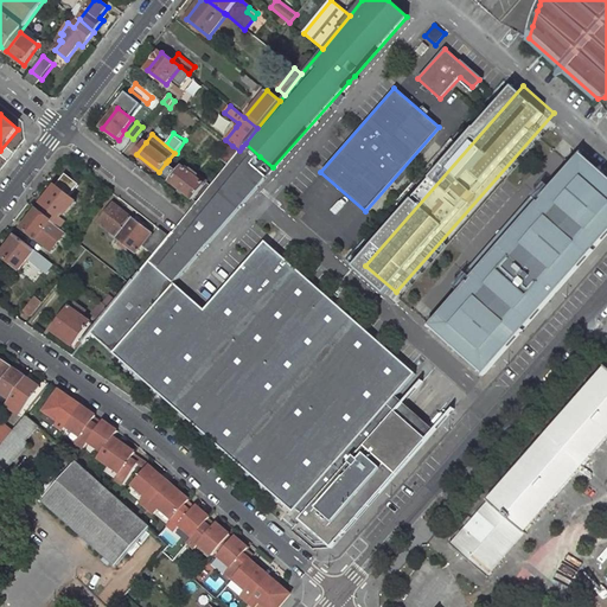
[(260,157),(246,144),(242,147),(240,151),(237,152),(254,166),(256,163),(255,161),(260,157)]
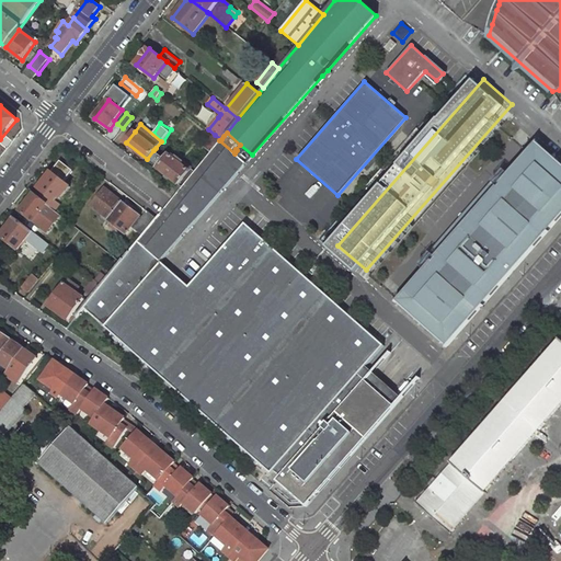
[(215,135),(205,145),(213,150),(219,140),(221,139),(215,135)]
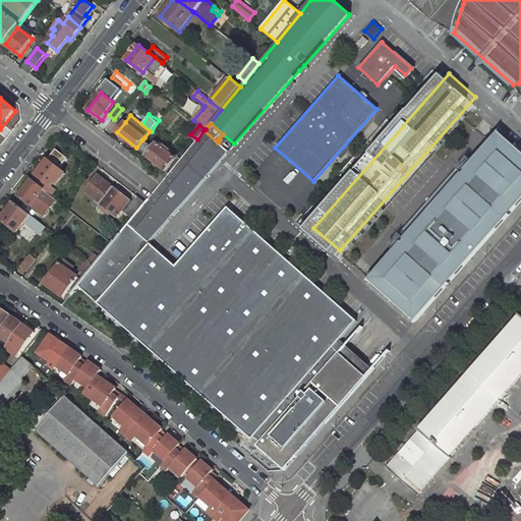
[(165,179),(146,203),(128,224),(150,242),(227,151),(218,142),(204,130),(197,139),(179,161),(165,179)]
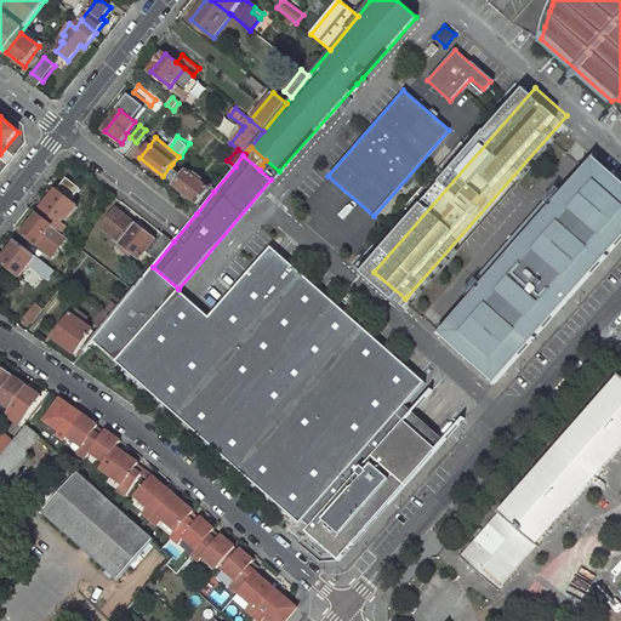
[(442,335),(496,383),(620,240),(620,181),(596,159),(560,200),(477,294),(442,335)]
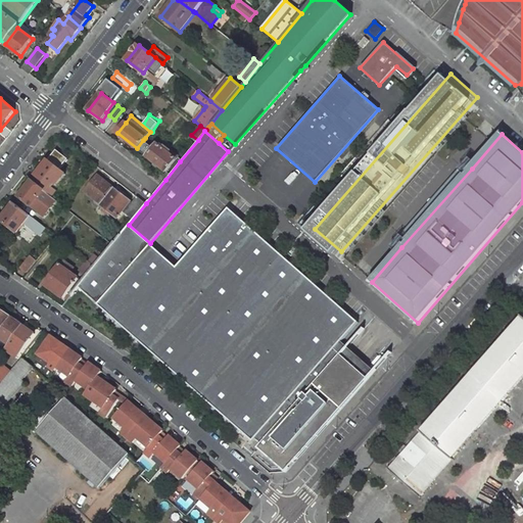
[(137,148),(164,170),(159,176),(165,180),(180,161),(157,144),(154,148),(143,140),(137,148)]
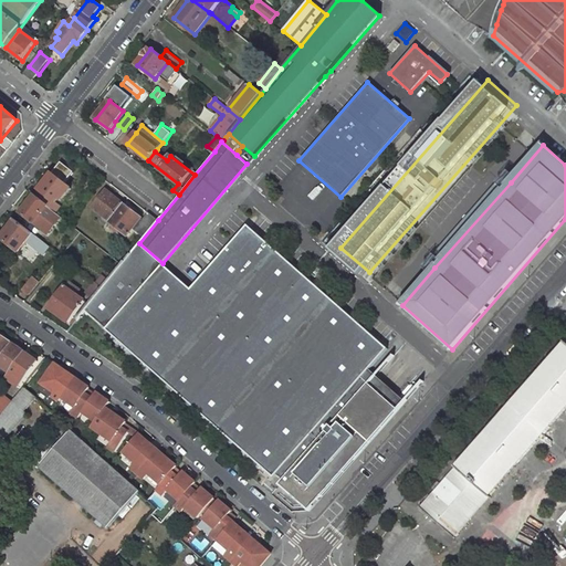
[(71,188),(52,174),(34,196),(53,211),(71,188)]
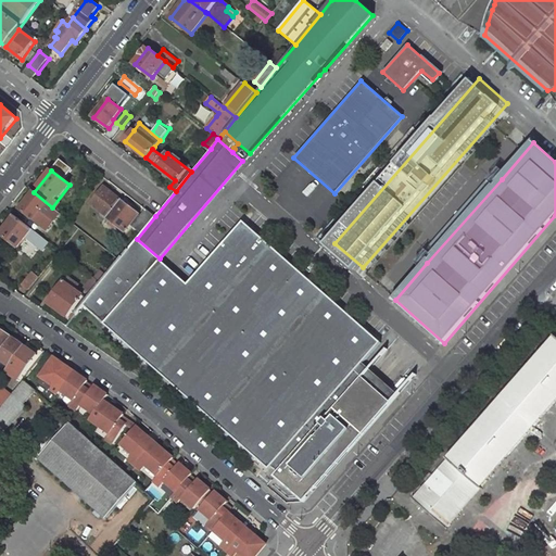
[(105,216),(136,240),(137,239),(155,216),(146,209),(140,215),(119,200),(102,186),(89,202),(105,215),(105,216)]
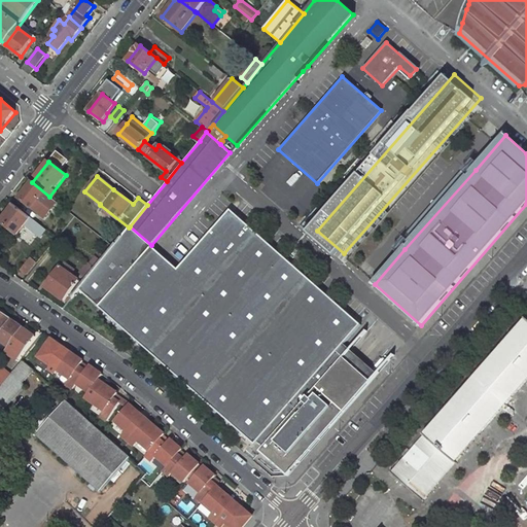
[(49,197),(32,182),(20,199),(31,208),(34,204),(40,209),(49,197)]
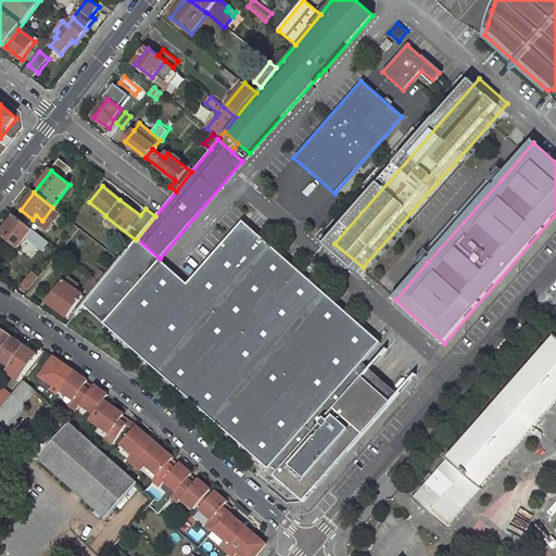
[(15,216),(1,235),(17,248),(22,251),(26,247),(22,243),(33,229),(15,216)]
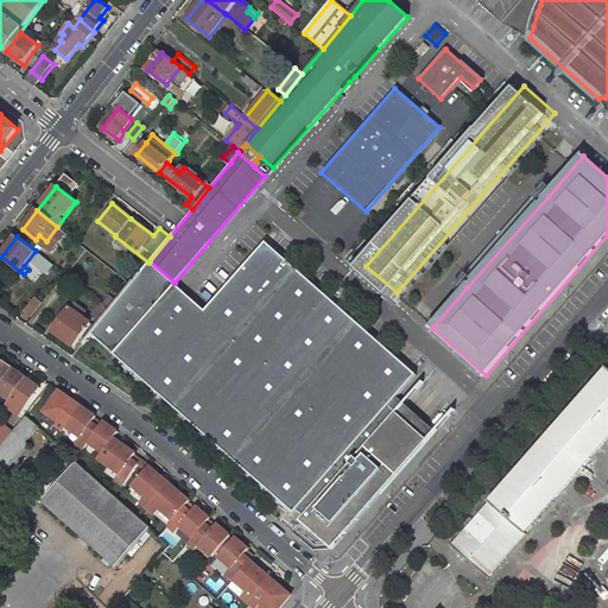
[(415,373),(265,240),(204,309),(175,284),(175,283),(150,261),(149,263),(131,284),(111,310),(101,322),(96,327),(90,334),(299,518),(302,515),(323,534),(335,521),(344,530),(425,438),(393,409),(381,423),(374,417),(393,394),(394,396),(415,373)]
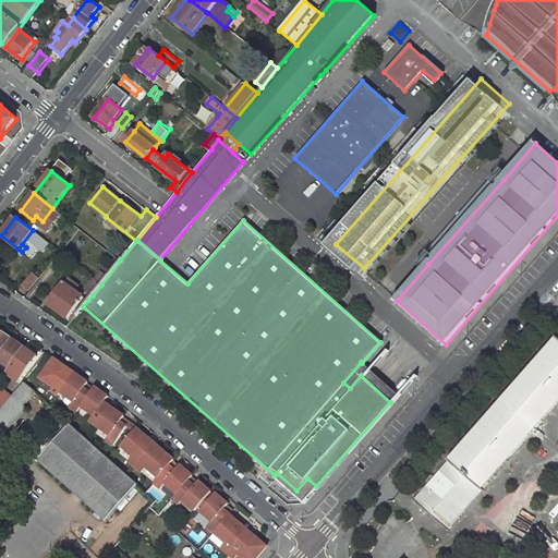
[(53,238),(37,225),(33,230),(49,243),(53,238)]
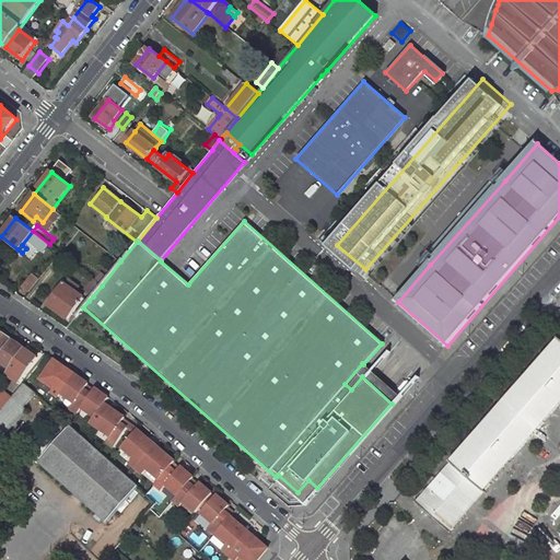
[(68,258),(61,254),(53,265),(58,270),(68,258)]
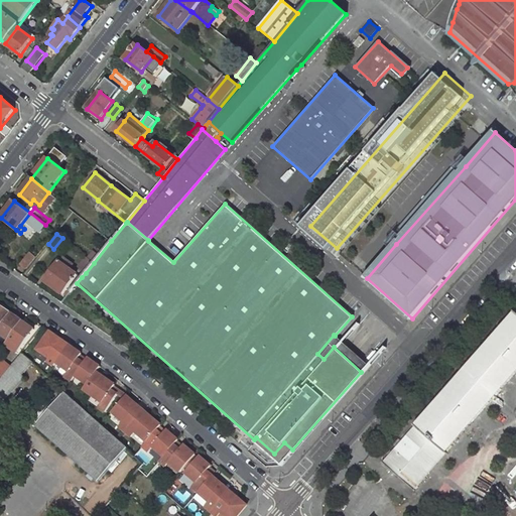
[(37,258),(29,251),(20,263),(27,269),(37,258)]
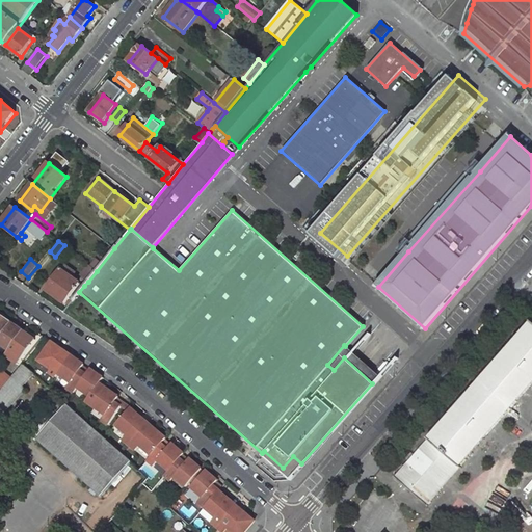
[(62,270),(47,291),(63,302),(79,282),(84,286),(88,282),(83,277),(67,265),(62,270)]
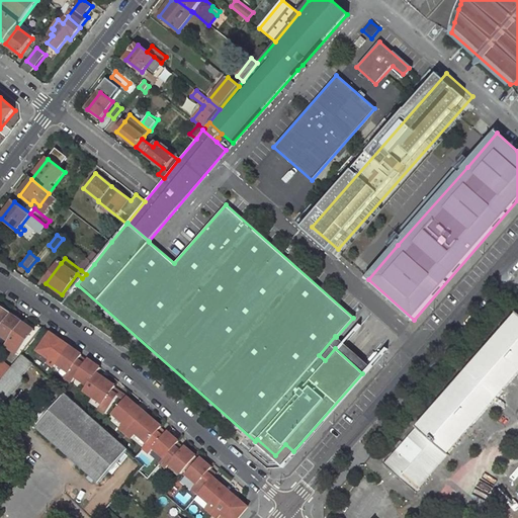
[(89,260),(81,270),(86,274),(94,264),(89,260)]
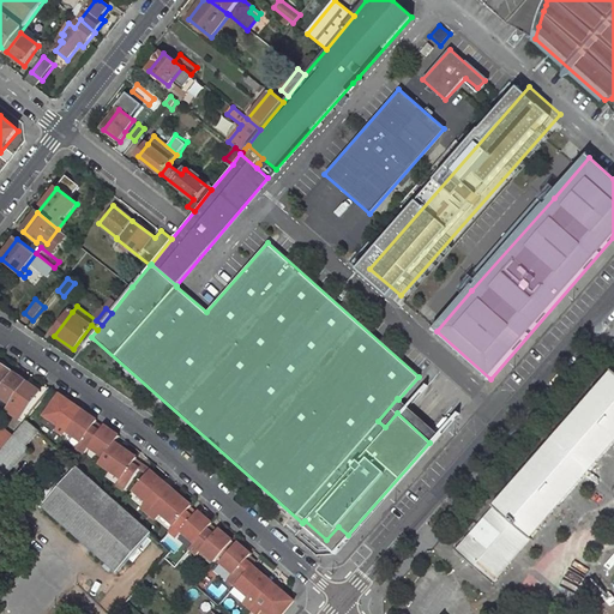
[(0,390),(13,373),(0,363),(0,390)]
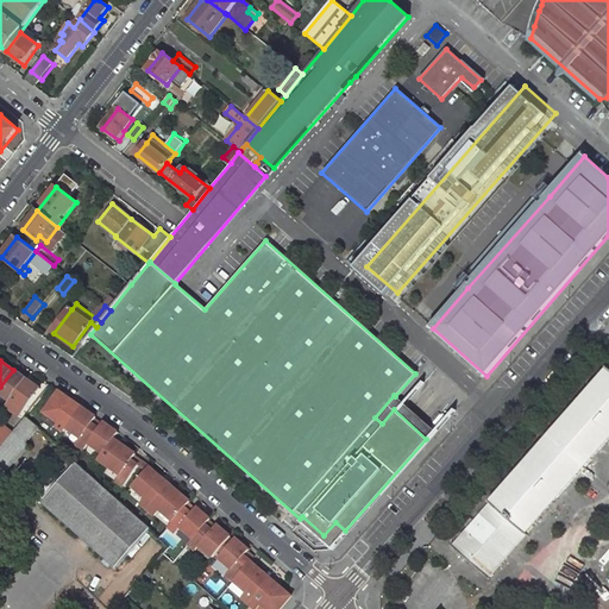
[(608,369),(454,545),(494,579),(608,449),(608,369)]
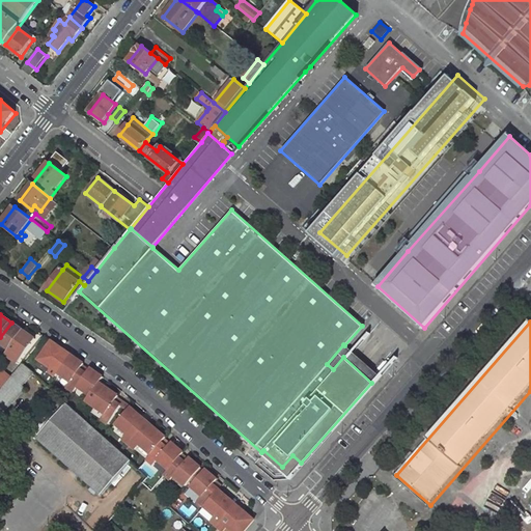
[(23,330),(11,323),(0,337),(0,342),(8,348),(23,330)]
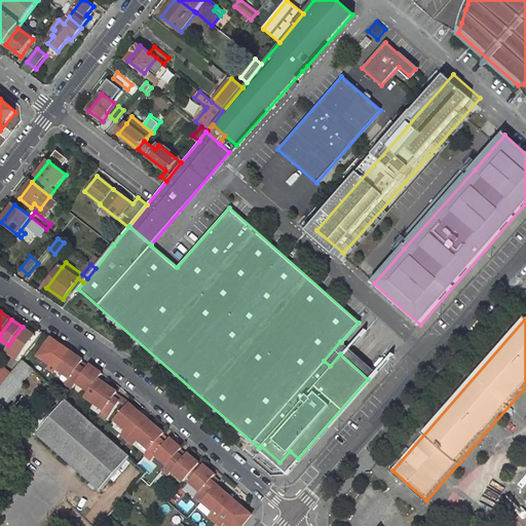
[(35,336),(23,327),(8,345),(22,354),(35,336)]
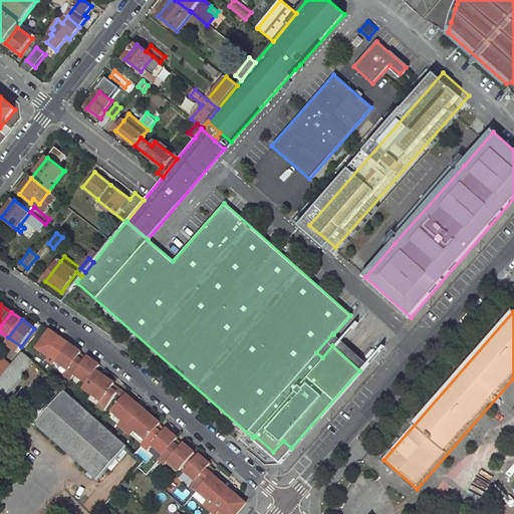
[(73,374),(85,382),(82,387),(102,401),(99,405),(106,410),(109,405),(118,392),(120,390),(113,384),(115,381),(97,368),(99,365),(86,356),(85,357),(79,352),(80,351),(66,342),(63,346),(58,342),(61,338),(49,329),(36,347),(48,355),(47,357),(54,363),(55,360),(66,368),(63,373),(70,378),(73,374)]
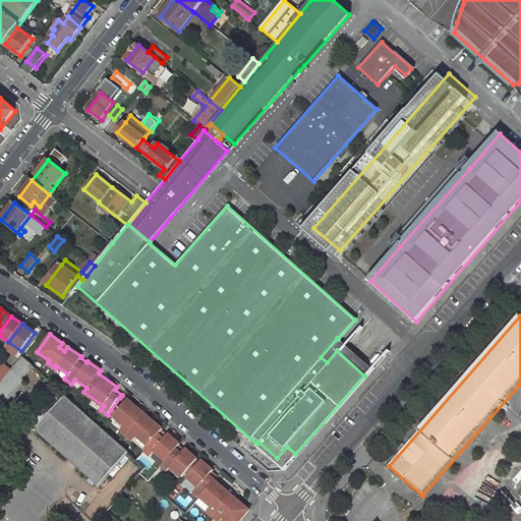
[(338,339),(337,338),(321,357),(327,362),(337,350),(364,375),(370,368),(338,339)]
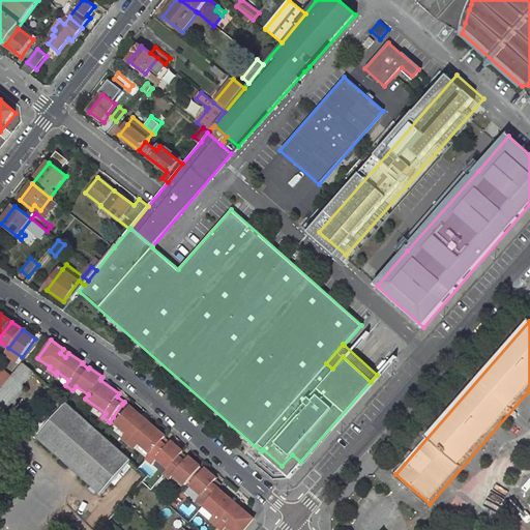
[(0,411),(3,414),(26,387),(23,385),(33,373),(22,361),(11,375),(8,379),(2,386),(0,388),(0,411)]
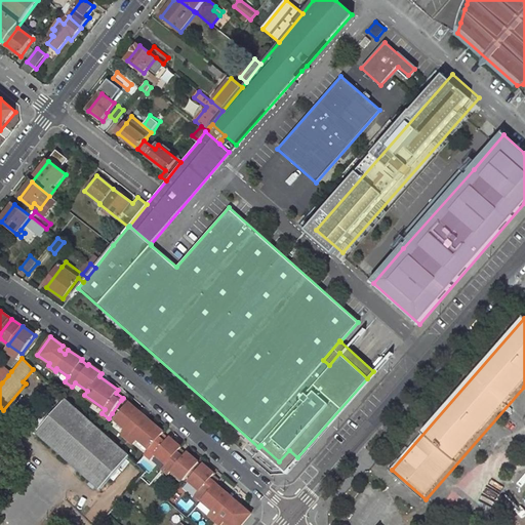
[(42,399),(51,408),(57,402),(48,393),(42,399)]
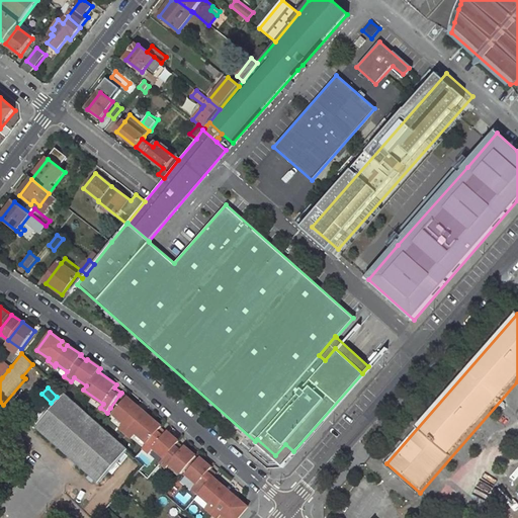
[(123,455),(63,396),(32,427),(92,487),(123,455)]
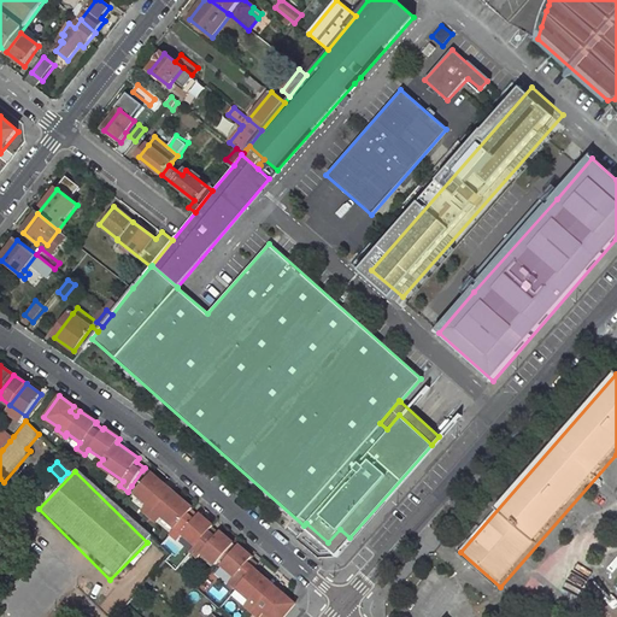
[(203,521),(195,515),(198,513),(183,499),(178,505),(165,493),(170,487),(156,475),(142,489),(157,503),(152,507),(165,519),(170,515),(182,524),(177,530),(184,538),(189,532),(203,544),(198,550),(204,554),(206,551),(218,562),(234,545),(221,534),(219,536),(213,530),(215,528),(205,519),(203,521)]
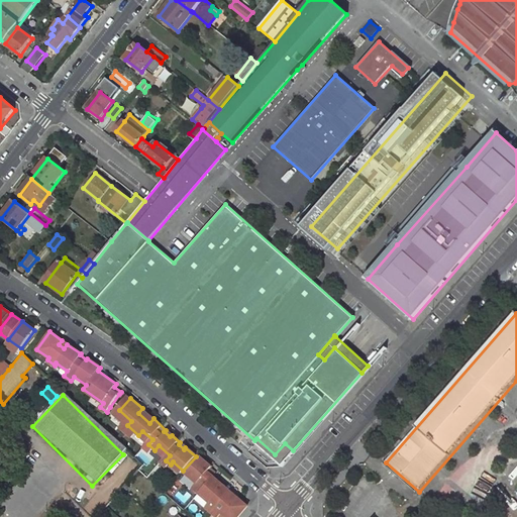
[(275,454),(256,438),(254,440),(253,441),(265,452),(280,466),(293,450),(285,443),(275,454)]
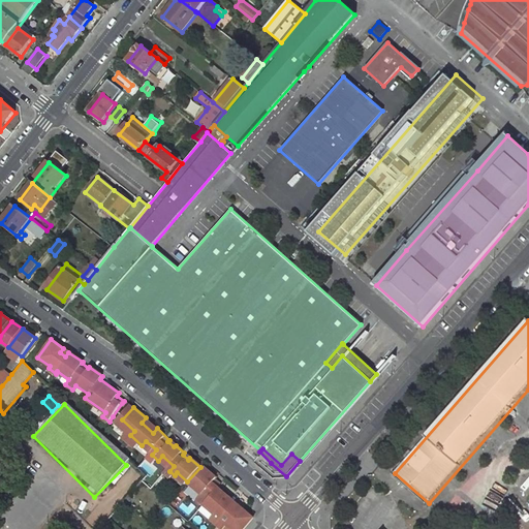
[(214,517),(226,527),(229,522),(238,528),(244,528),(254,518),(243,507),(239,512),(227,502),(231,497),(213,480),(217,476),(206,466),(191,484),(203,493),(199,496),(218,512),(214,517)]
